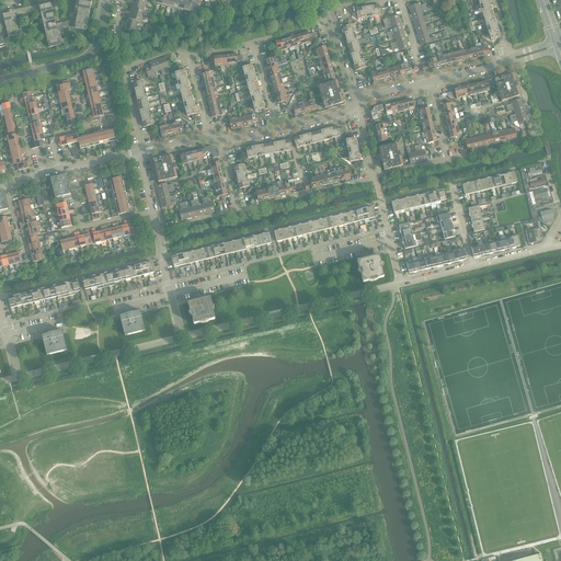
[(42,19),(39,20),(41,24),(43,24),(44,25),(44,27),(49,48),(68,44),(66,38),(61,39),(59,31),(69,27),(87,31),(92,1),(84,0),(77,0),(73,20),(56,24),(55,23),(50,1),(2,13),(8,37),(22,34),(21,29),(19,30),(15,16),(41,11),(42,19)]
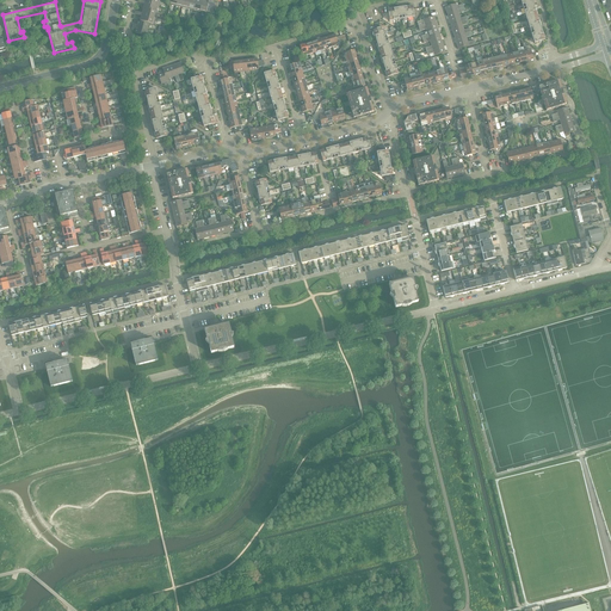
[(144,5),(143,10),(155,13),(158,7),(159,7),(160,1),(156,0),(146,0),(146,1),(139,0),(137,0),(137,2),(144,5)]
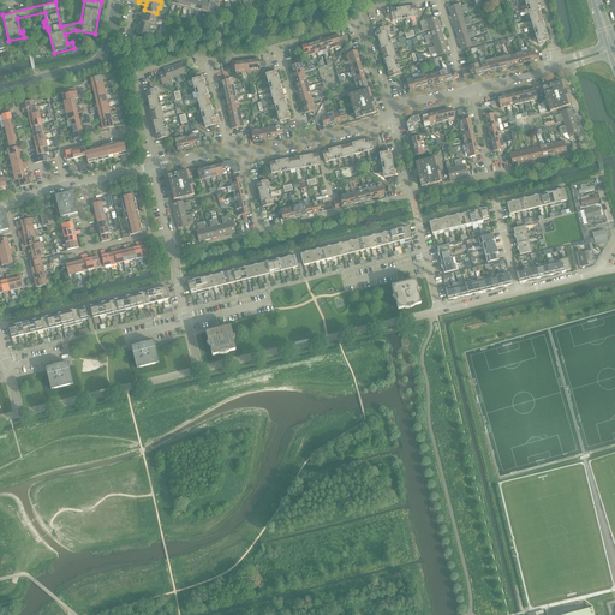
[(202,0),(197,0),(196,11),(202,12),(204,0),(206,1),(206,0),(202,0),(203,0),(202,0)]
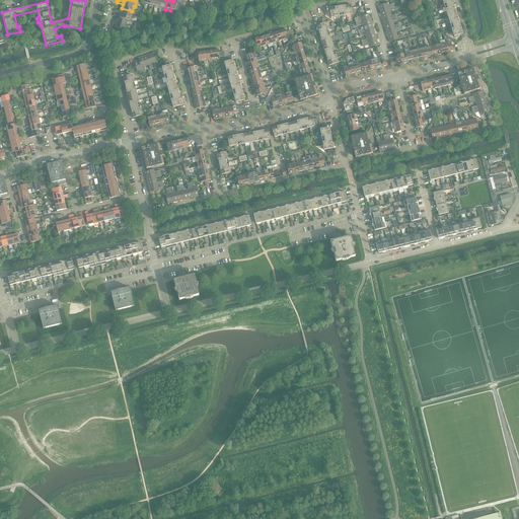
[(451,0),(450,0),(443,2),(446,12),(456,9),(454,5),(454,6),(451,0)]
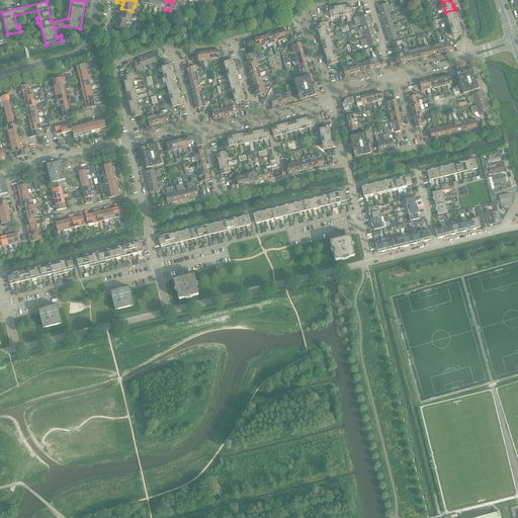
[(177,2),(175,10),(180,11),(181,6),(184,6),(185,3),(177,2)]
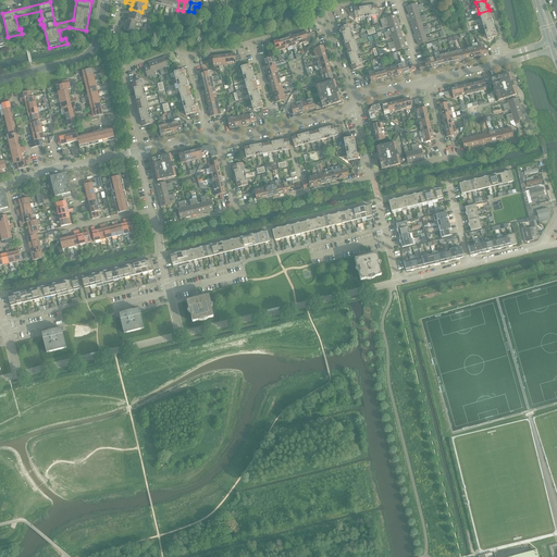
[(370,5),(367,7),(367,8),(359,9),(361,19),(372,16),(370,5)]
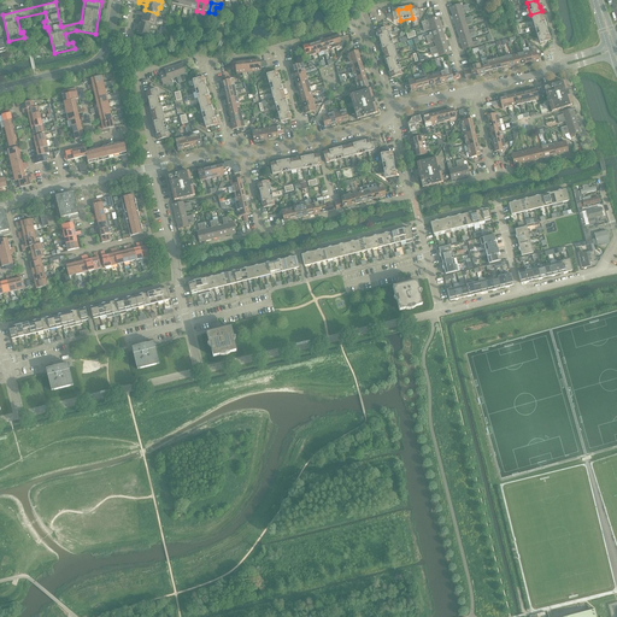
[(451,13),(453,19),(464,16),(463,13),(470,12),(469,9),(451,13)]
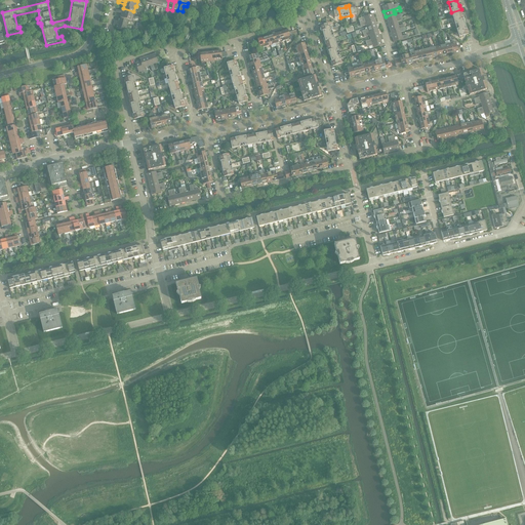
[(132,15),(133,11),(123,8),(122,11),(116,10),(116,12),(121,14),(120,18),(132,22),(133,15),(132,15)]
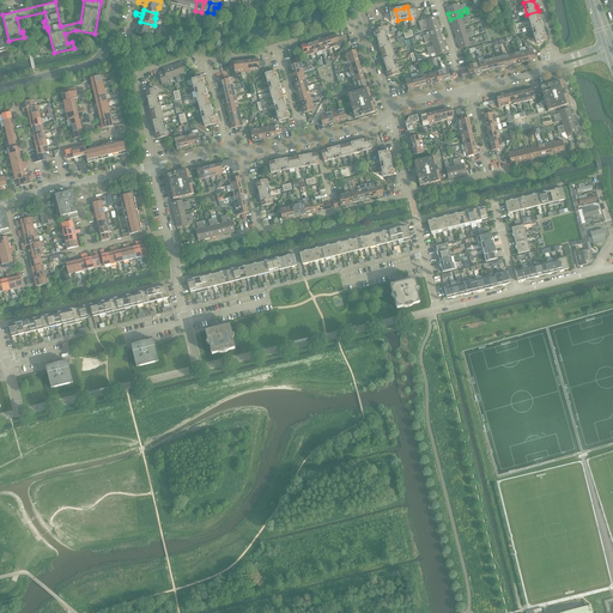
[(419,24),(420,28),(437,23),(435,17),(425,20),(425,23),(419,24)]
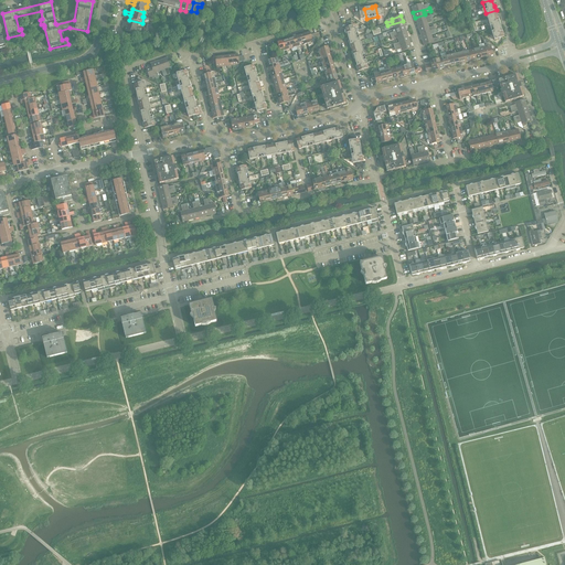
[(433,19),(417,23),(418,29),(428,25),(427,23),(434,22),(433,19)]
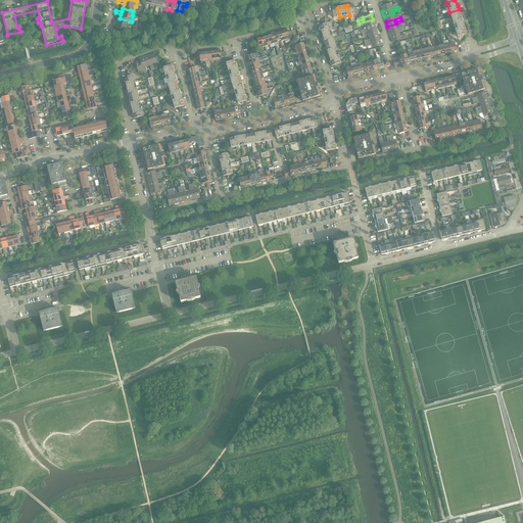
[(463,18),(453,22),(456,32),(465,29),(463,22),(464,22),(463,18)]
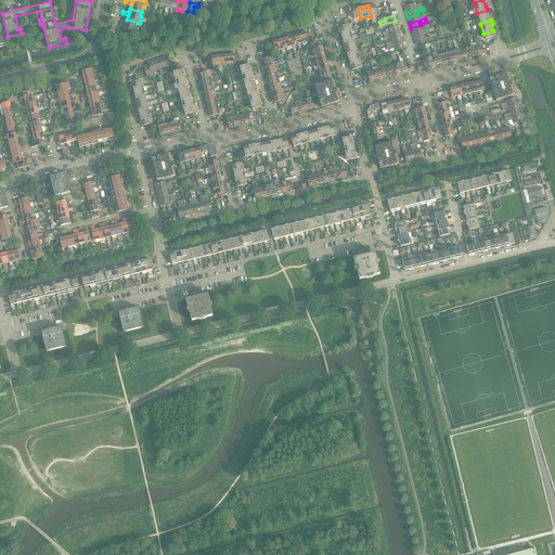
[(348,25),(339,27),(339,29),(338,29),(339,34),(340,34),(350,30),(348,25)]
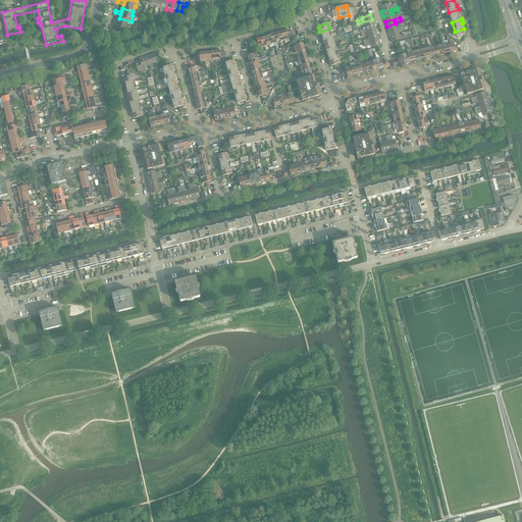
[(365,28),(365,30),(360,31),(361,34),(375,30),(374,24),(365,28)]
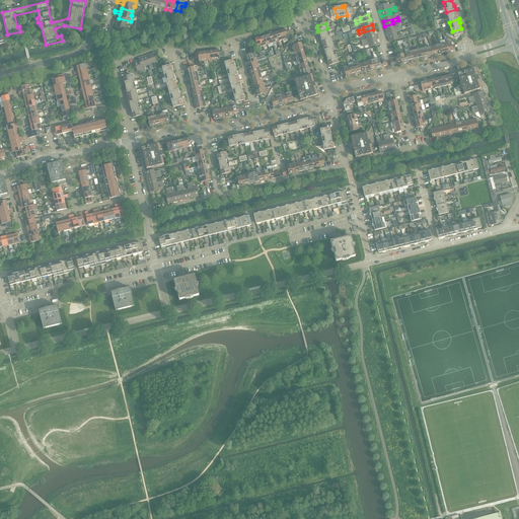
[(386,31),(387,36),(396,33),(396,31),(401,30),(400,27),(386,31)]
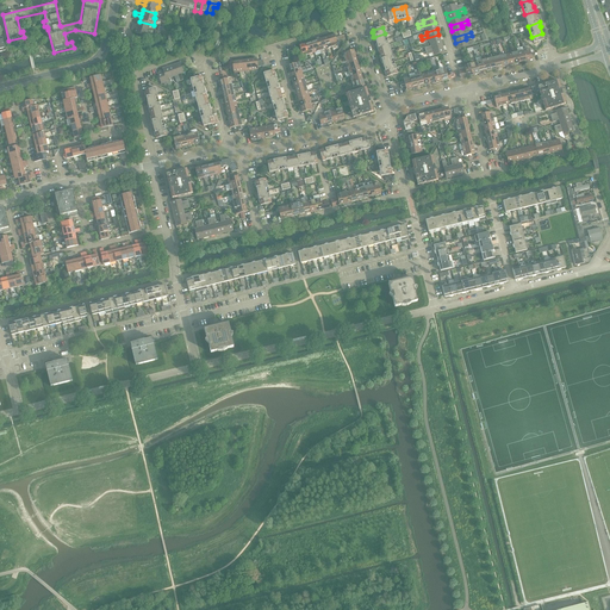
[(375,44),(377,49),(388,45),(385,33),(374,37),(377,44),(375,44)]
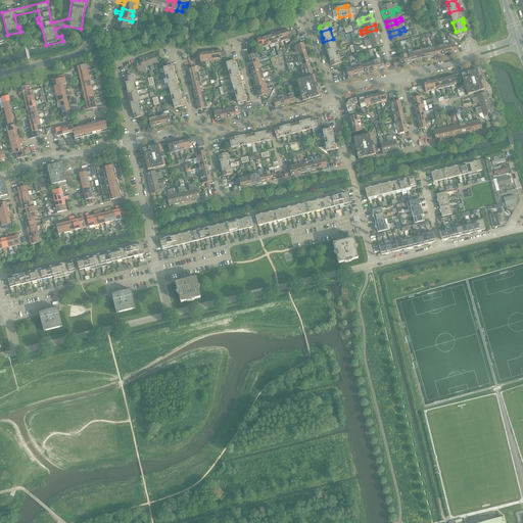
[(466,33),(467,33),(466,29),(465,29),(456,32),(458,37),(466,35),(466,33)]
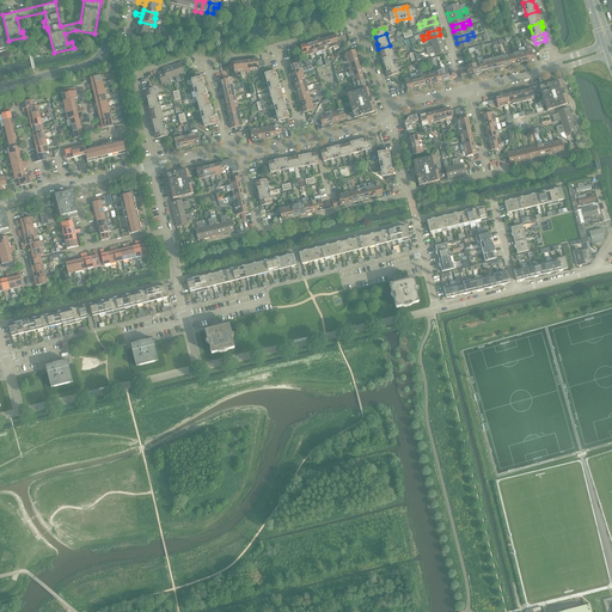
[(432,44),(432,47),(426,48),(427,51),(444,47),(442,41),(432,44)]
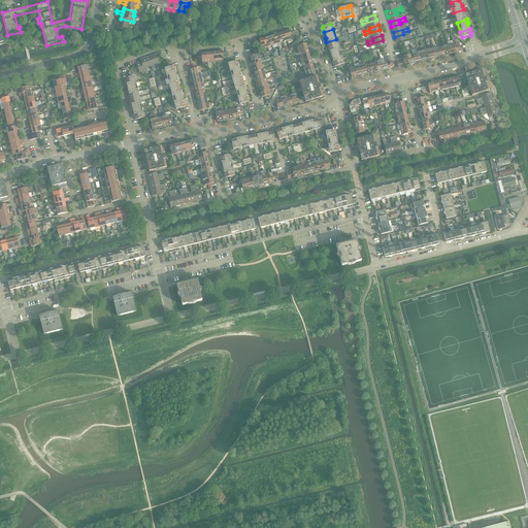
[(267,47),(264,38),(263,39),(263,38),(259,39),(262,50),(267,47)]
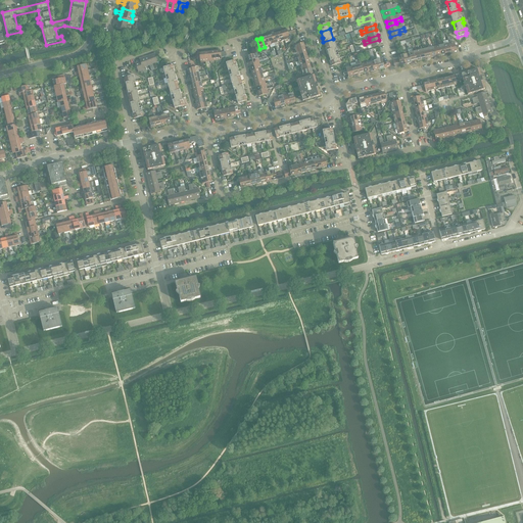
[(336,48),(326,51),(327,55),(328,54),(330,60),(339,58),(336,48)]
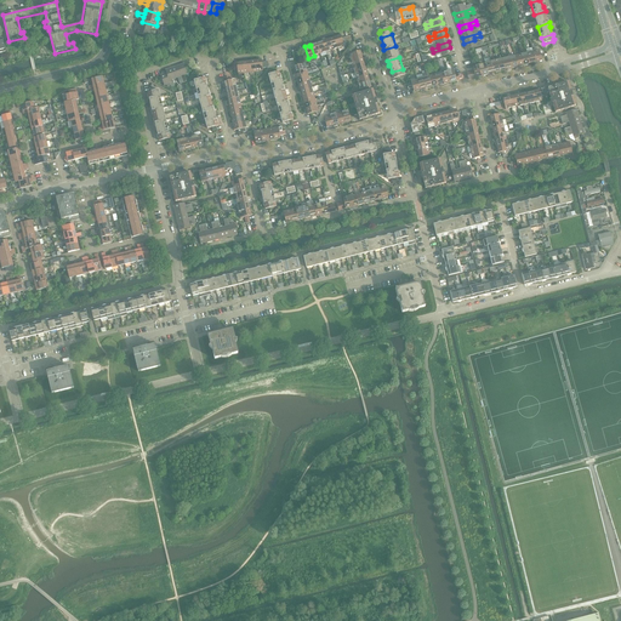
[(262,72),(262,68),(268,68),(269,67),(267,62),(262,63),(261,61),(260,61),(260,60),(255,60),(256,72),(262,72)]
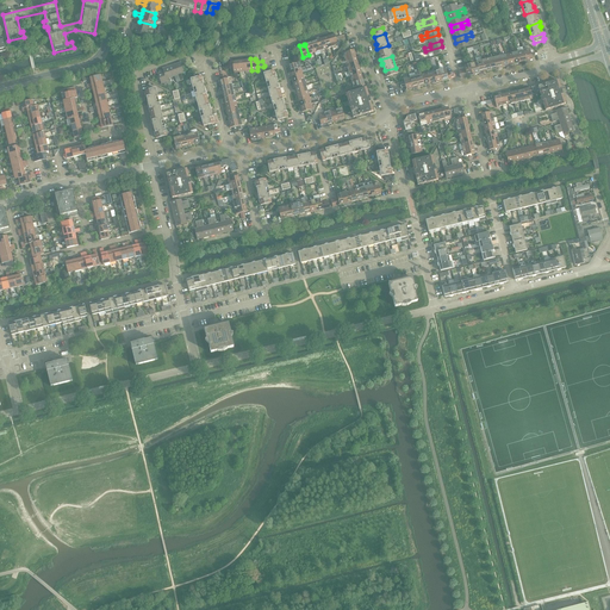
[(181,74),(184,73),(180,63),(174,64),(180,82),(184,80),(181,74)]
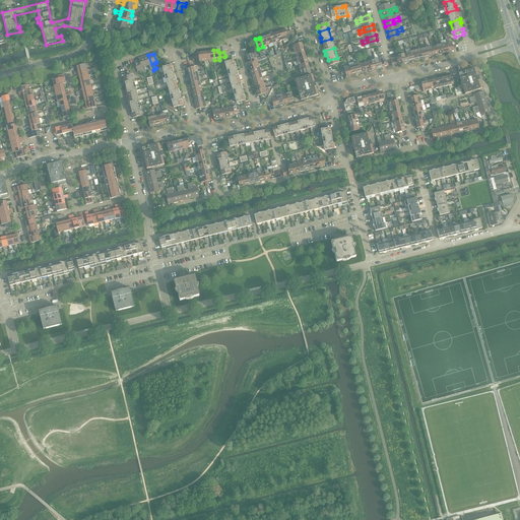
[(148,55),(143,57),(146,66),(148,65),(150,71),(153,70),(148,55)]
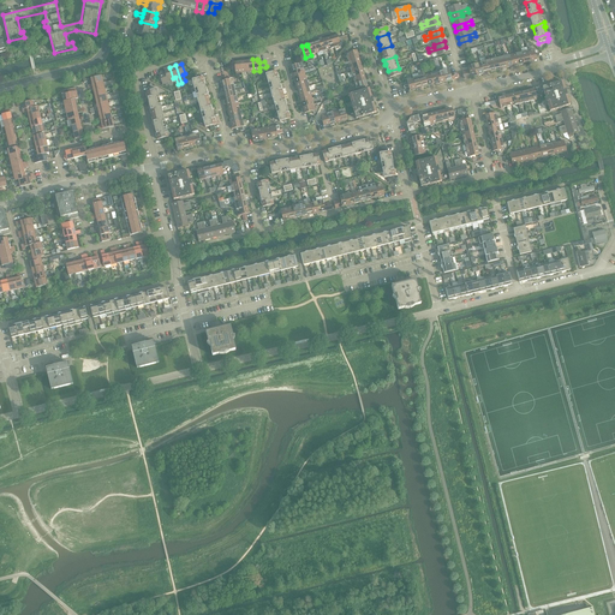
[(173,85),(171,79),(173,78),(169,67),(163,70),(165,72),(169,85),(169,87),(173,85)]
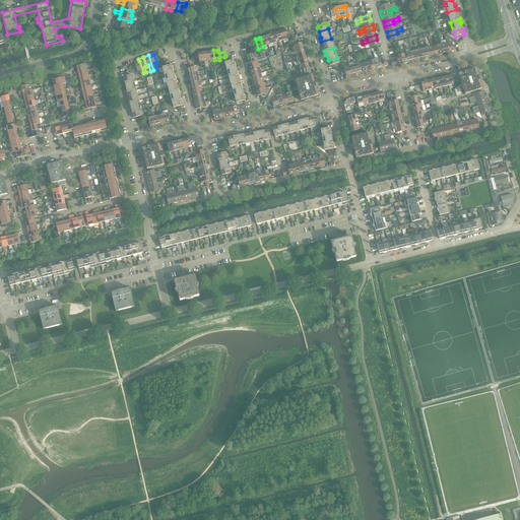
[(337,58),(328,60),(327,61),(328,64),(329,64),(330,66),(338,63),(337,58)]
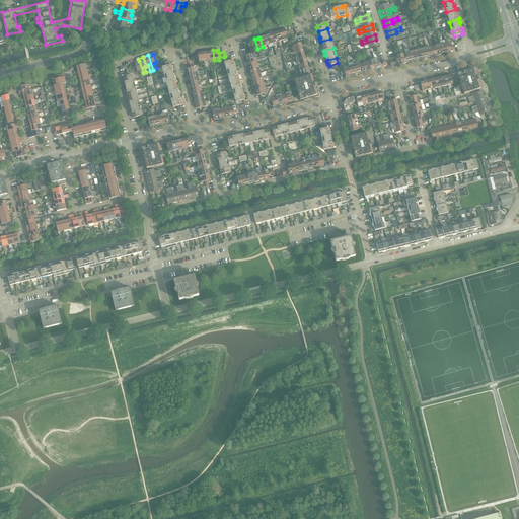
[(143,72),(139,61),(134,63),(137,72),(139,71),(140,73),(143,72)]
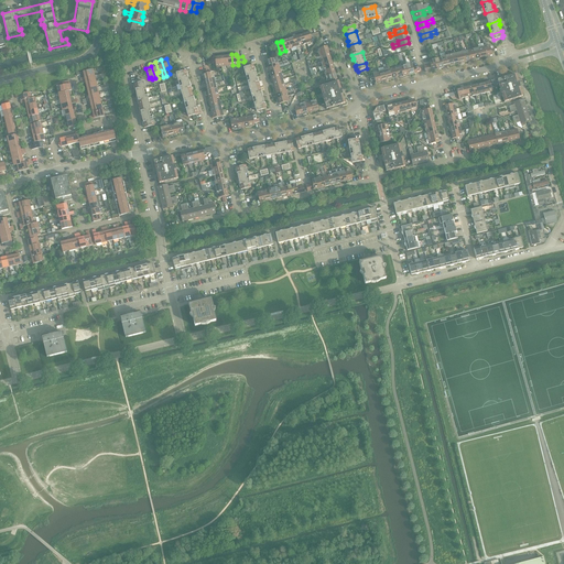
[(383,67),(383,71),(387,80),(388,79),(389,80),(392,79),(389,68),(389,66),(383,67)]
